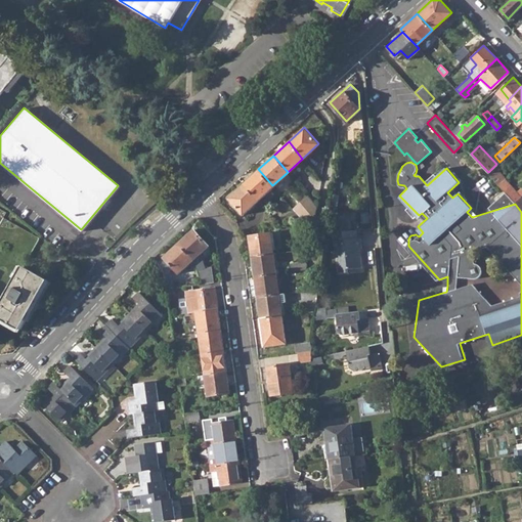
[(487,173),(497,184),(504,179),(505,178),(493,167),(488,172),(487,173)]
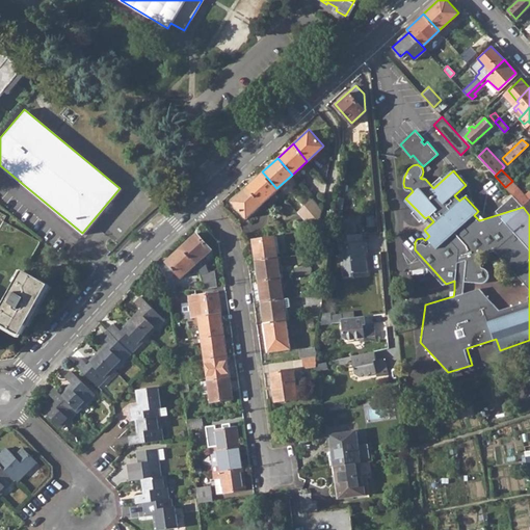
[(246,186),(261,203),(276,188),(262,171),(246,186)]
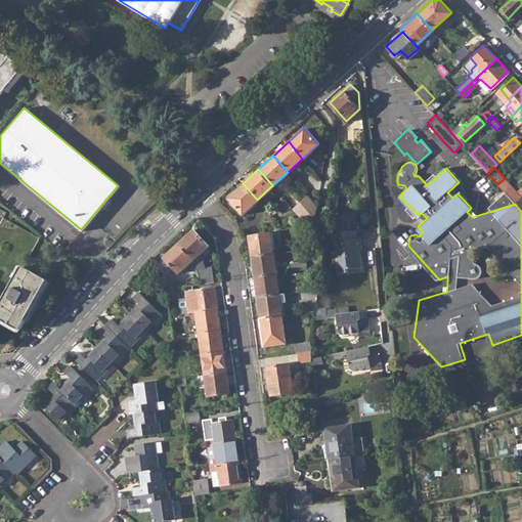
[(497,184),(505,192),(511,186),(504,179),(497,184)]
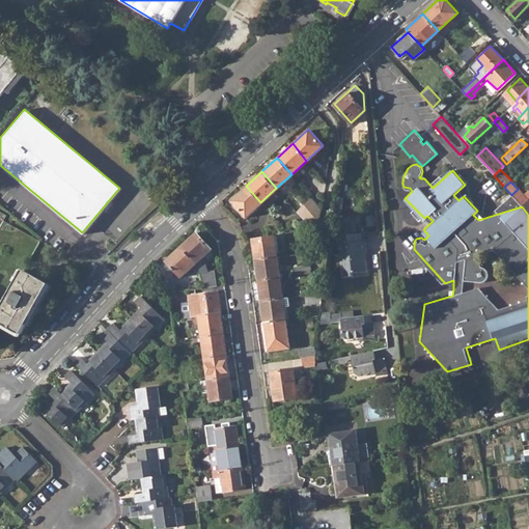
[(231,199),(245,216),(260,202),(246,186),(231,199)]
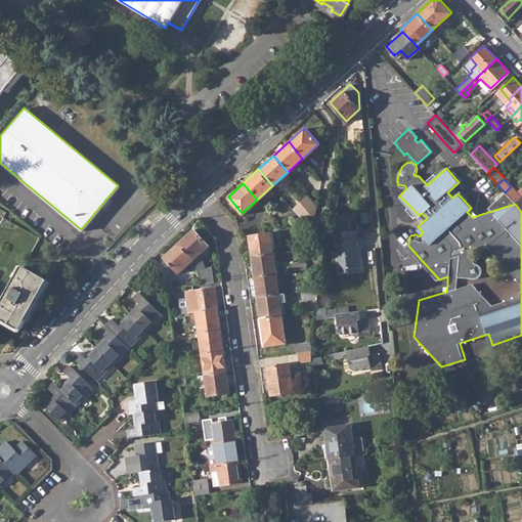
[(292,208),(304,221),(314,220),(316,205),(307,194),(292,208)]
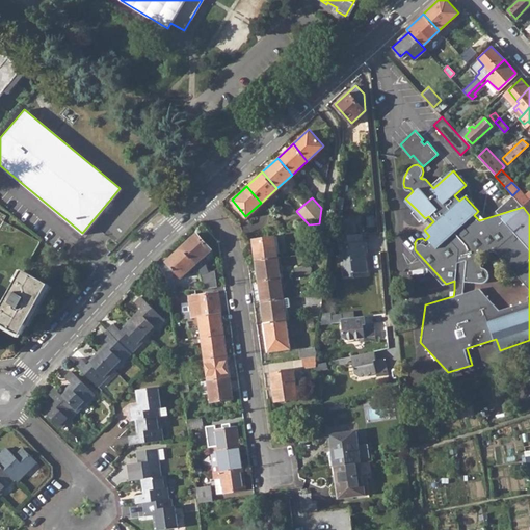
[(353,217),(338,219),(340,235),(354,233),(353,217)]
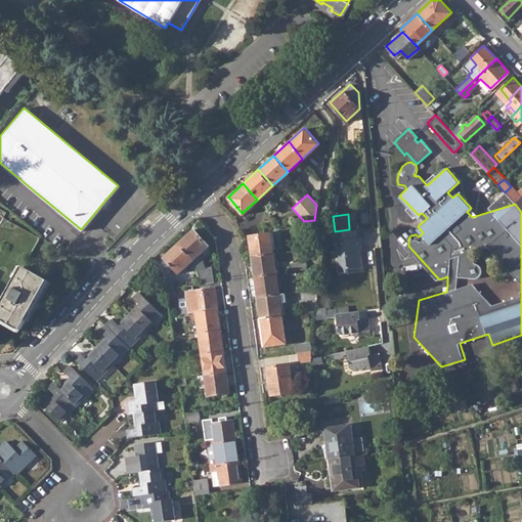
[(38,231),(52,243),(57,236),(43,225),(38,231)]
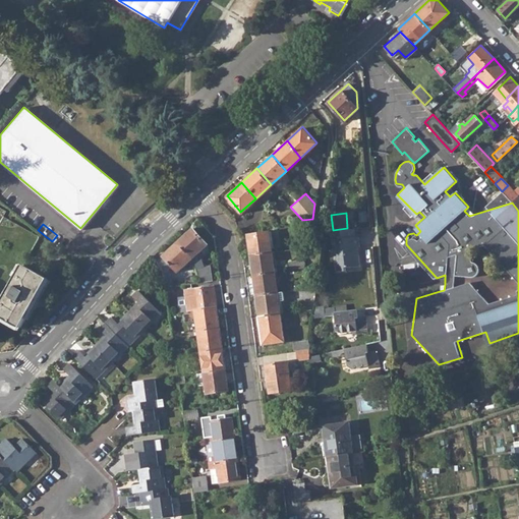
[(177,241),(191,257),(203,247),(207,244),(192,228),(177,241)]
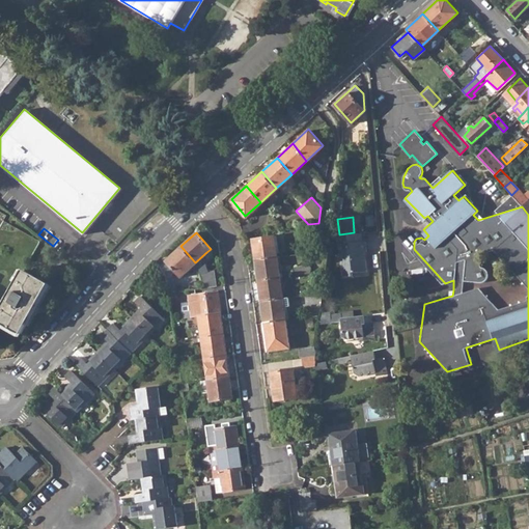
[(335,235),(340,276),(350,275),(350,272),(365,270),(364,258),(361,258),(360,250),(365,250),(364,241),(360,241),(360,233),(335,235)]
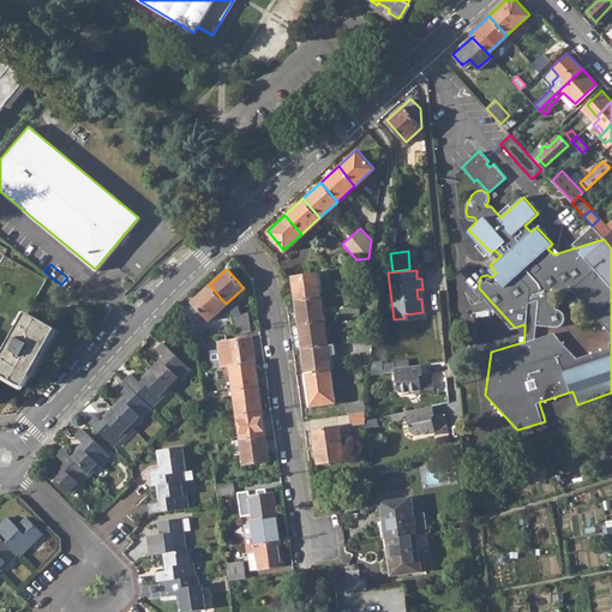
[(291,276),(294,300),(319,297),(316,273),(291,276)]
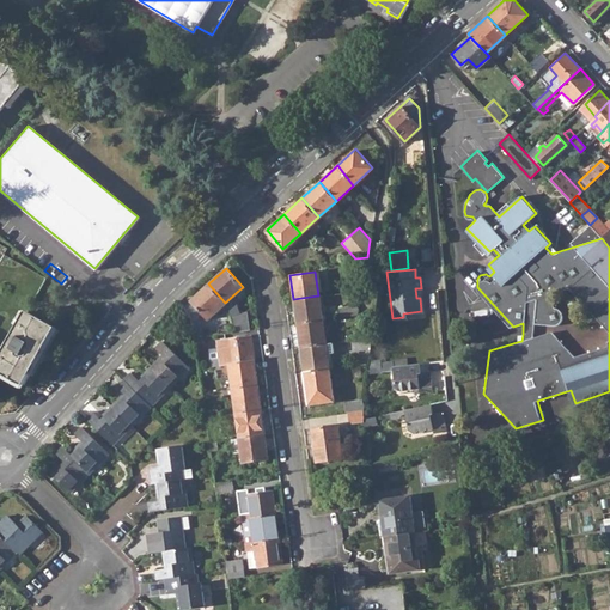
[(208,318),(225,303),(208,284),(187,303),(188,306),(189,315),(190,316),(194,336),(201,335),(197,317),(194,317),(201,311),(208,318)]
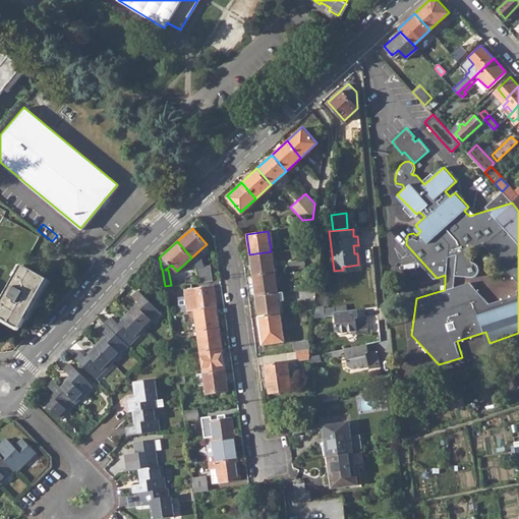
[(206,251),(203,247),(191,257),(193,263),(206,251)]
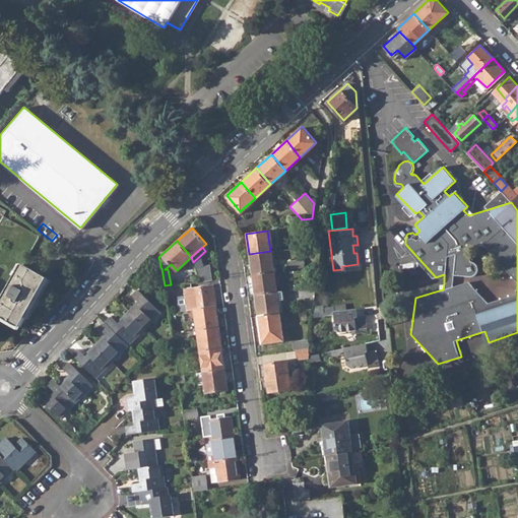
[(249,254),(252,274),(273,271),(270,251),(249,254)]
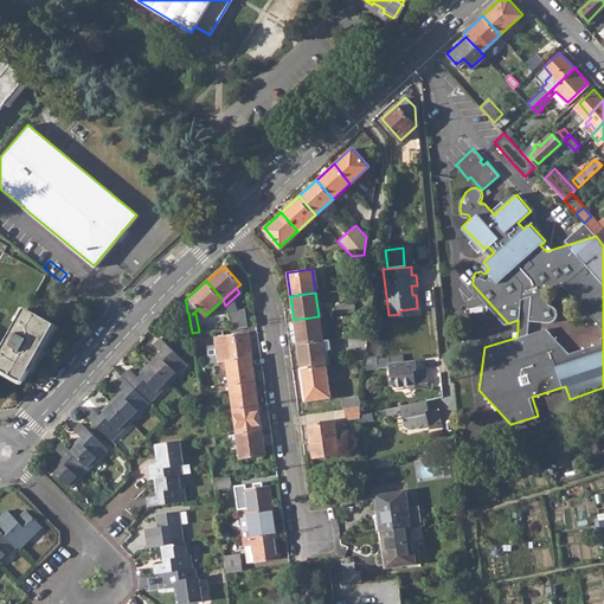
[(0,366),(21,378),(53,322),(25,306),(20,313),(17,313),(13,317),(17,320),(1,348),(0,347),(0,366)]
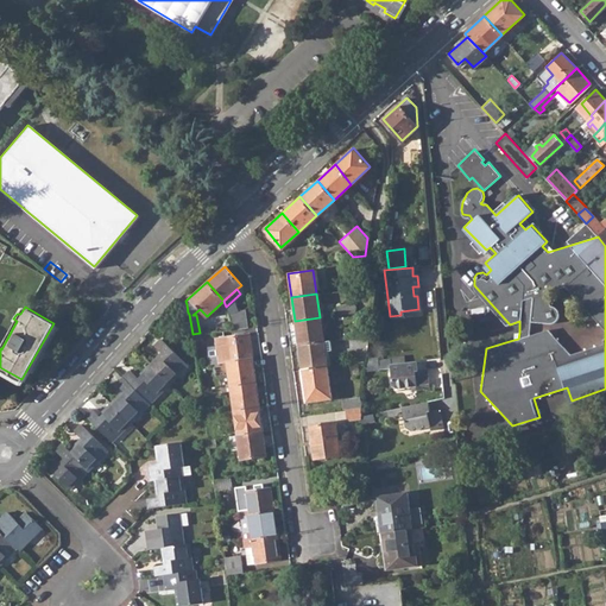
[(228,314),(234,328),(247,326),(245,308),(228,314)]
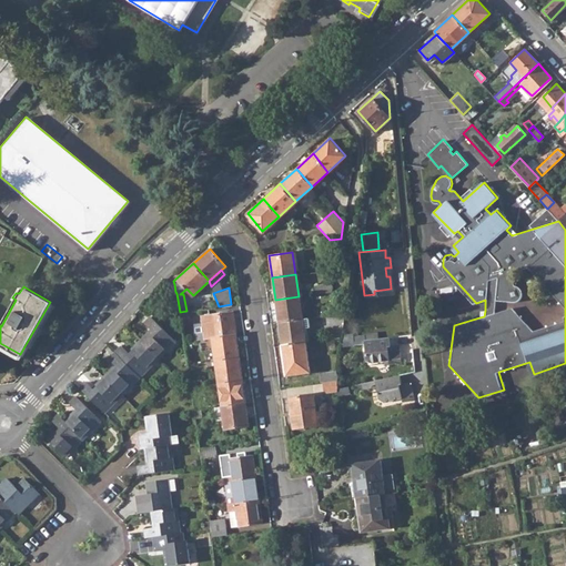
[(275,300),(279,322),(301,319),(299,296),(275,300)]
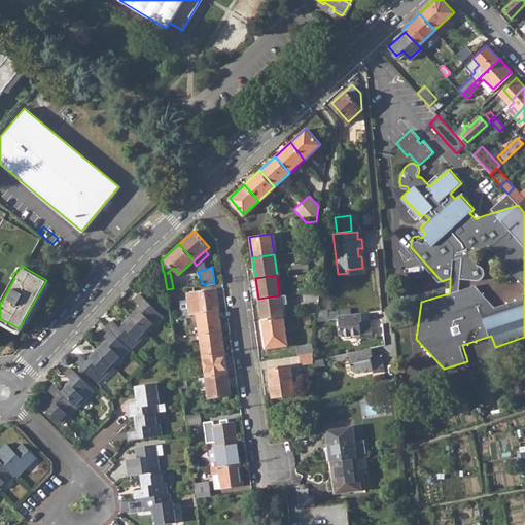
[(361,283),(362,300),(374,299),(373,283),(361,283)]
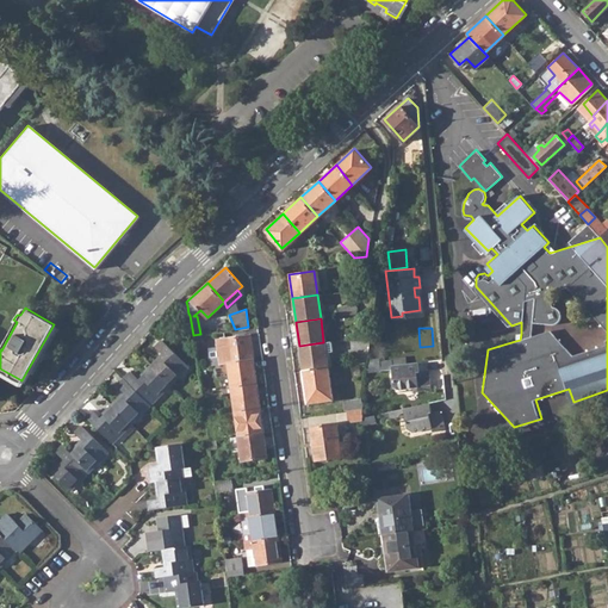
[(218,358),(219,363),(228,361),(253,358),(249,334),(216,339),(217,346),(209,347),(210,359),(218,358)]
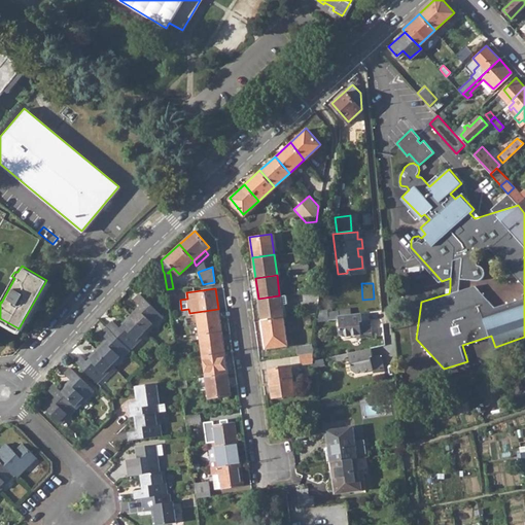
[(139,305),(129,315),(145,333),(162,316),(139,293),(133,299),(139,305)]
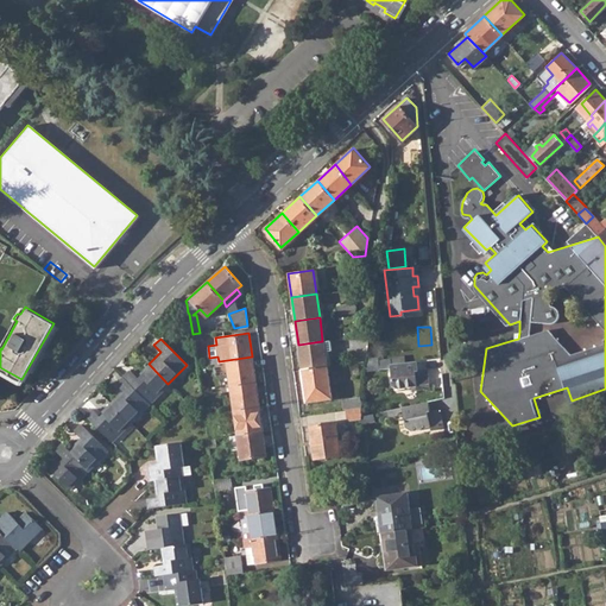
[(298,345),(301,370),(326,366),(322,341),(298,345)]
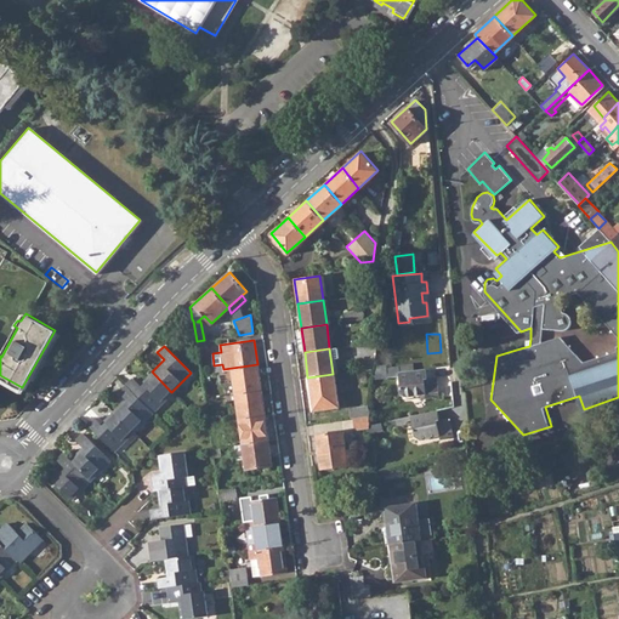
[(257,364),(232,368),(234,393),(261,390),(257,364)]
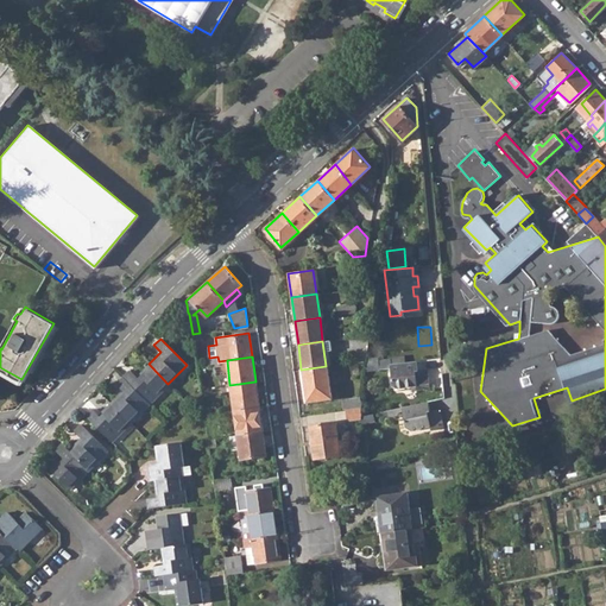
[(415,385),(415,389),(429,387),(427,368),(417,370),(417,360),(377,364),(378,368),(390,367),(391,383),(396,387),(415,385)]
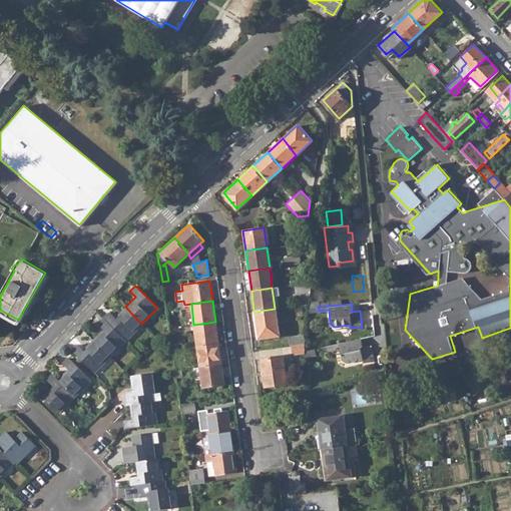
[(108,313),(103,318),(124,340),(141,324),(125,307),(114,318),(108,313)]
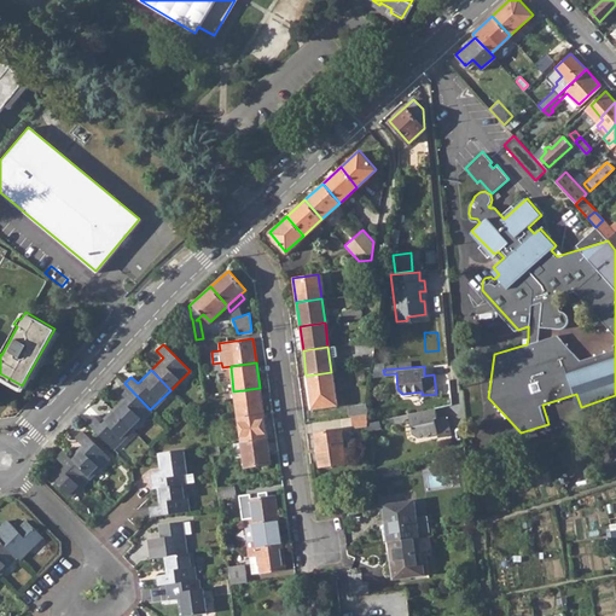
[(306,376),(311,407),(336,405),(331,372),(306,376)]
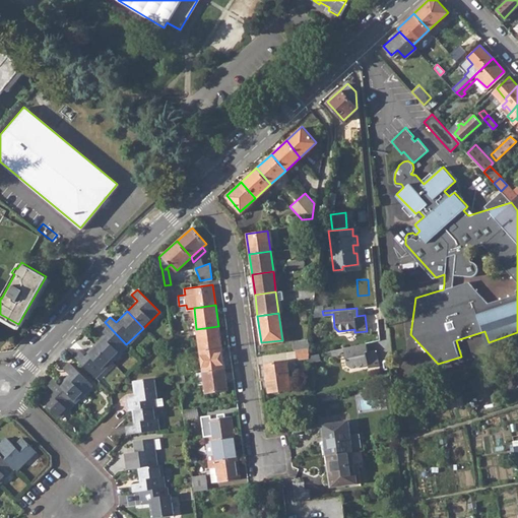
[(104,334),(93,344),(111,361),(126,344),(105,322),(99,328),(104,334)]
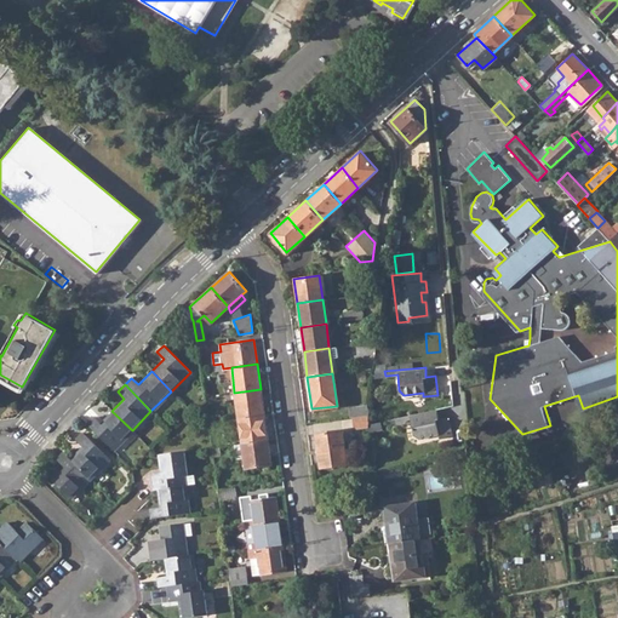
[(234,393),(238,418),(263,415),(261,389),(234,393)]
